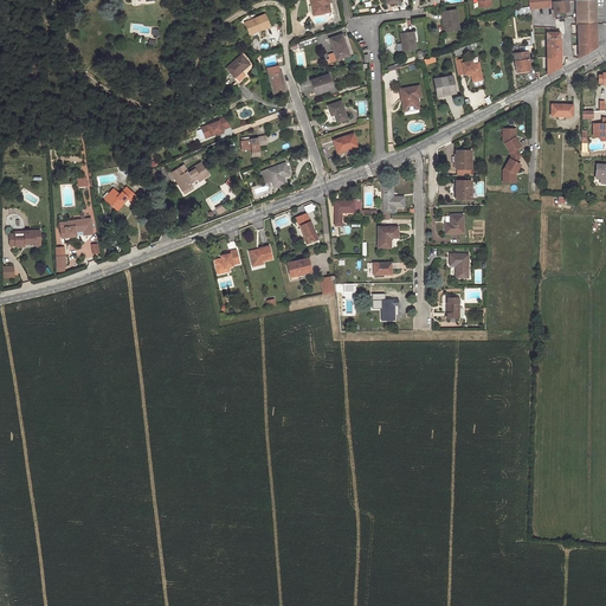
[(310,0),(314,15),(324,14),(323,7),(329,7),(328,0),(310,0)]
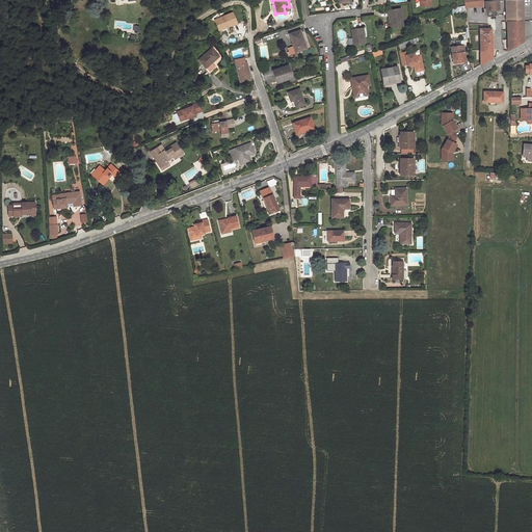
[(499,0),(486,2),(486,6),(487,11),(500,10),(499,0)]
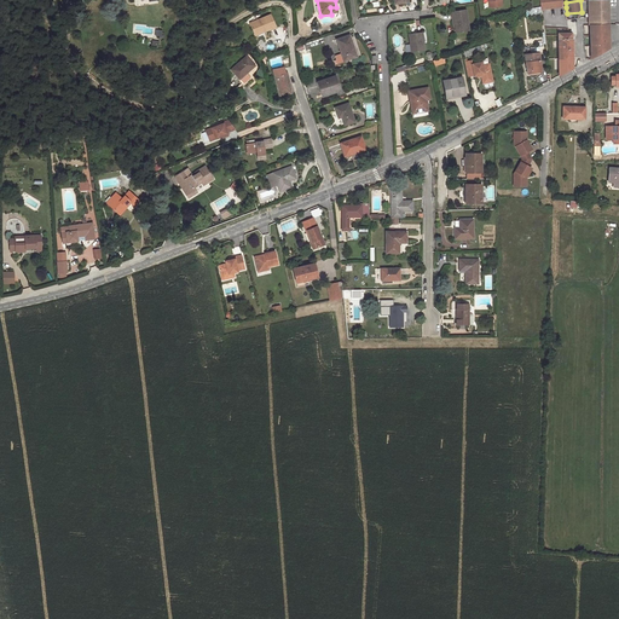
[(608,0),(588,1),(589,17),(589,25),(590,25),(609,25),(608,0)]
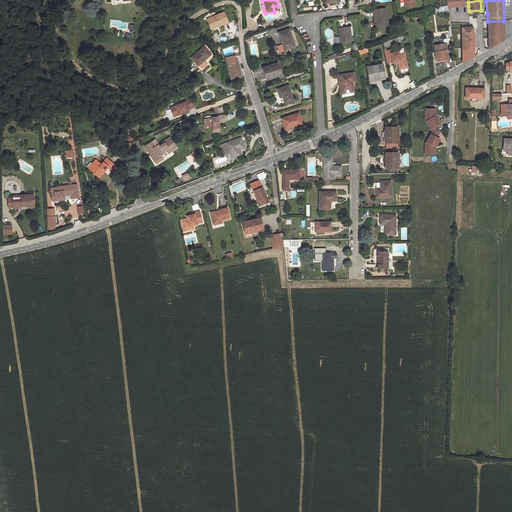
[(387,8),(375,10),(377,26),(389,25),(387,8)]
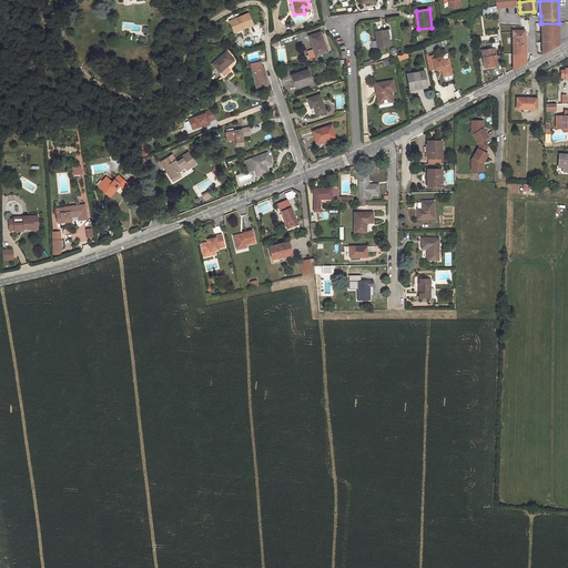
[(246,29),(255,24),(251,14),(233,22),(237,31),(245,28),(246,29)]
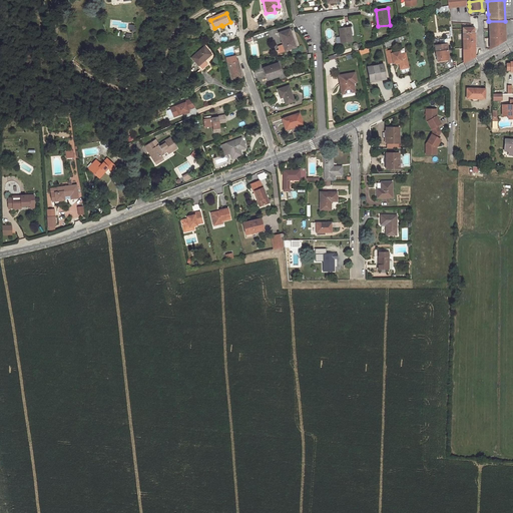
[(489,21),(490,49),(506,41),(505,21),(489,21)]
